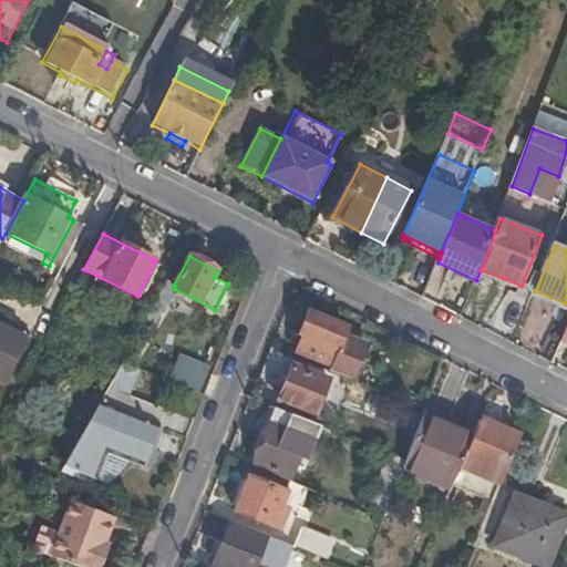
[(481,270),(476,280),(498,288),(503,278),(481,270)]
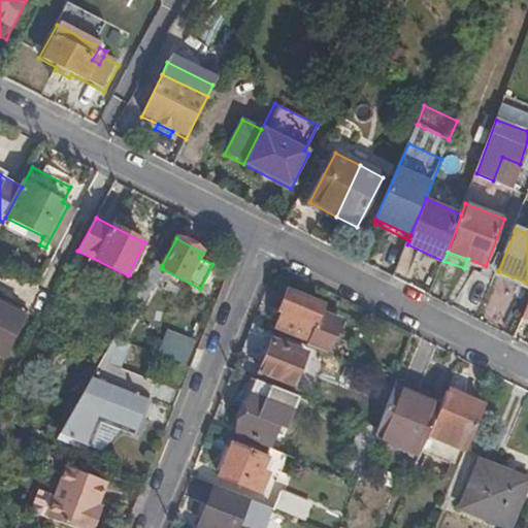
[(155,262),(145,279),(152,284),(155,285),(163,269),(161,268),(162,265),(155,262)]
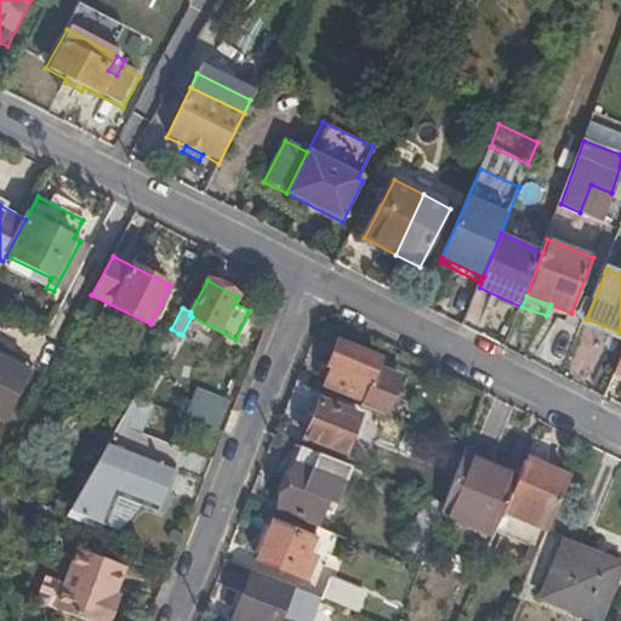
[(158,353),(166,358),(178,334),(171,329),(158,353)]
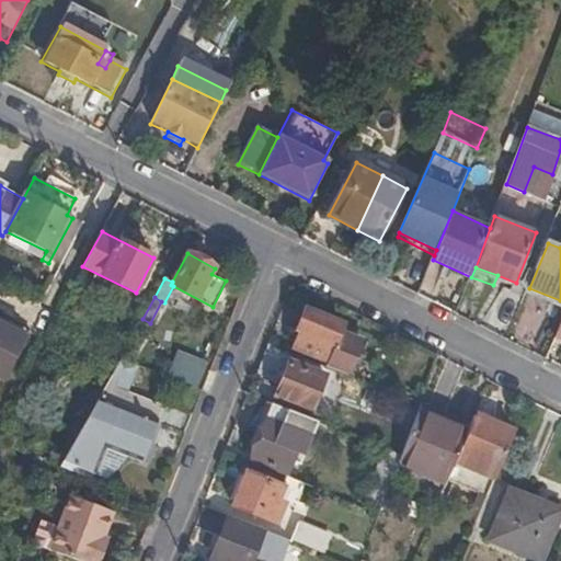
[(330,361),(329,367),(348,376),(362,340),(342,332),(345,323),(307,308),(299,331),(302,332),(297,348),(330,361)]
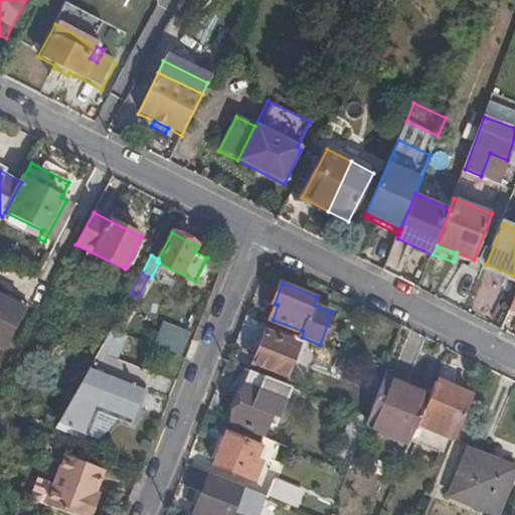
[(0,347),(2,348),(25,305),(0,293),(0,347)]
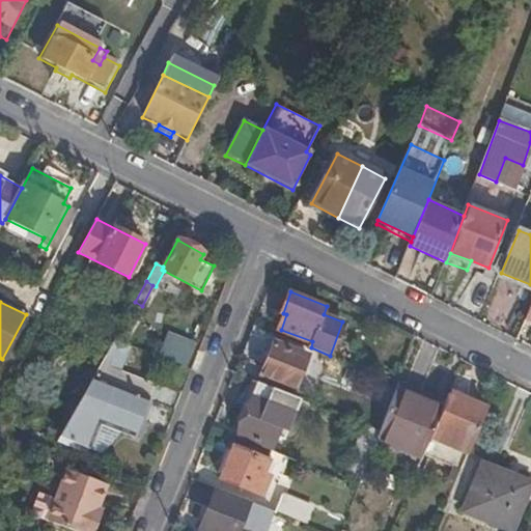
[(168,332),(158,358),(186,368),(196,343),(168,332)]
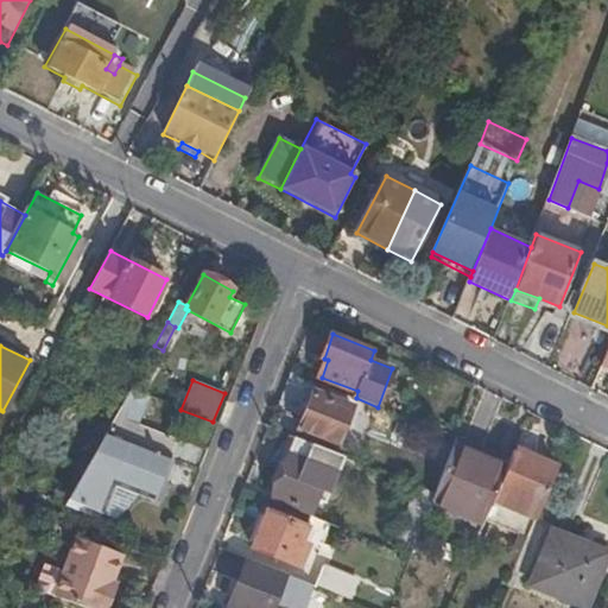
[(131,390),(120,410),(130,415),(126,424),(135,428),(139,416),(143,417),(150,398),(131,390)]
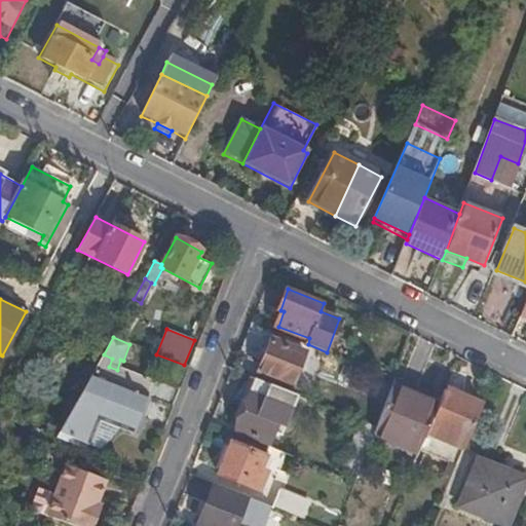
[(293,384),(305,351),(269,338),(257,371),(293,384)]
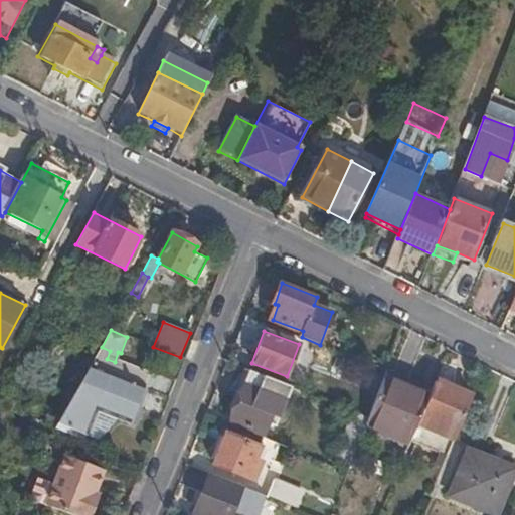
[(53,434),(76,442),(78,436),(84,438),(94,415),(123,426),(129,428),(149,375),(115,362),(107,359),(110,351),(102,347),(53,434)]
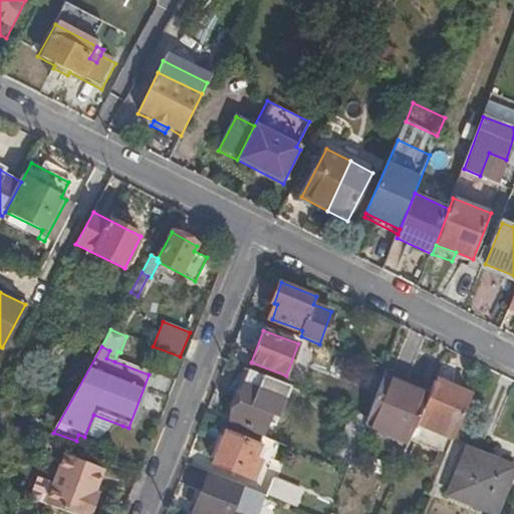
[(366,425),(411,443),(430,397),(384,378),(369,418),(366,425)]
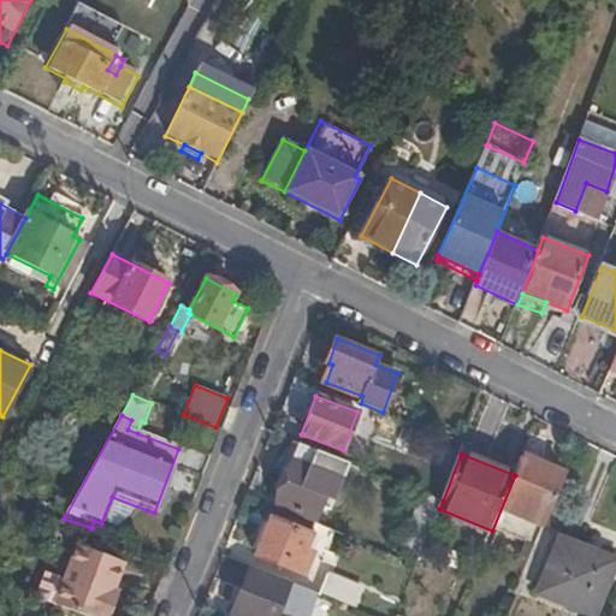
[(317,519),(337,469),(296,455),(278,502),(317,519)]
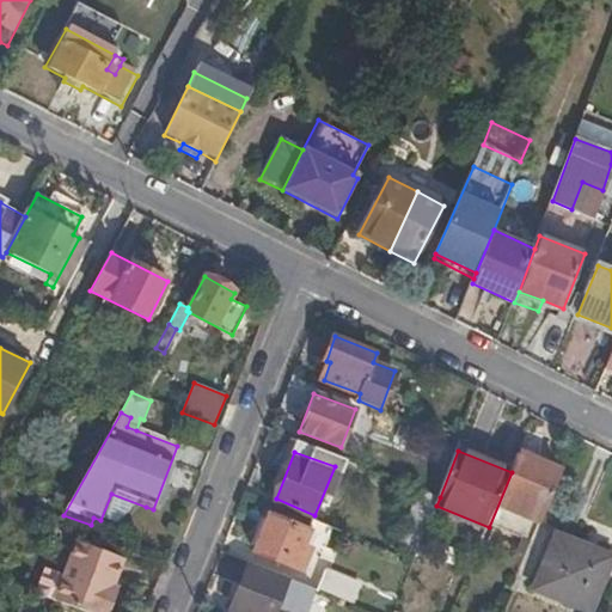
[(489,527),(532,545),(562,475),(519,454),(512,472),(489,527)]
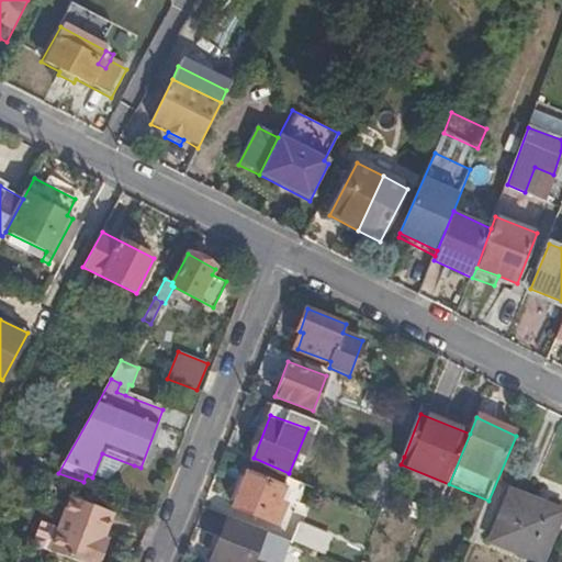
[(390,450),(367,507),(382,513),(401,464),(404,457),(390,450)]
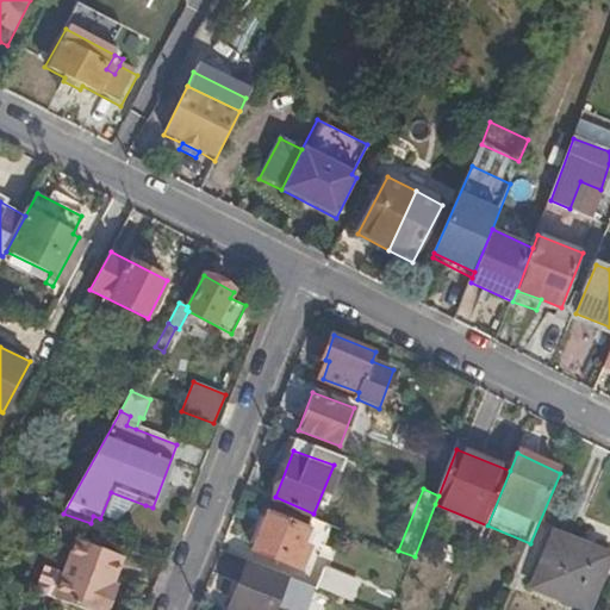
[(111,492),(100,518),(117,526),(145,505),(111,492)]
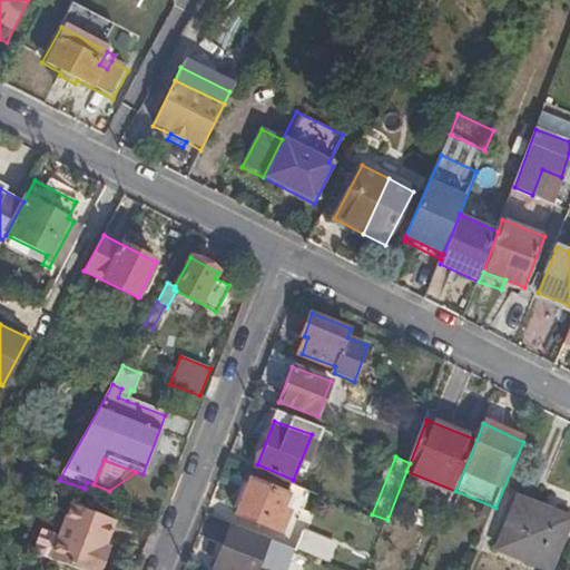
[(274,526),(287,491),(251,477),(237,511),(274,526)]
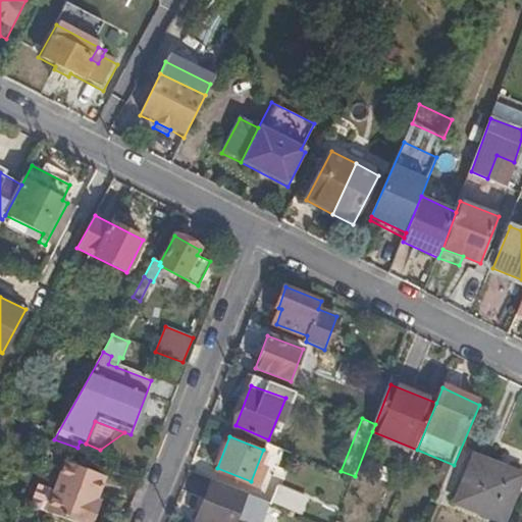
[(94,506),(96,499),(105,476),(67,461),(47,511),(72,521),(95,521),(100,510),(94,506)]
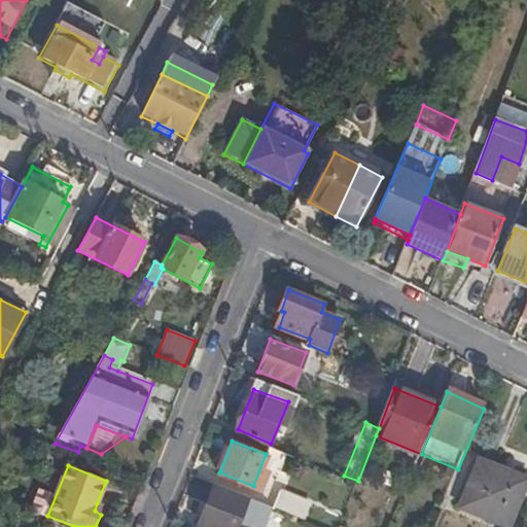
[(506,526),(507,526),(526,483),(505,473),(504,477),(476,465),(459,507),(506,526)]
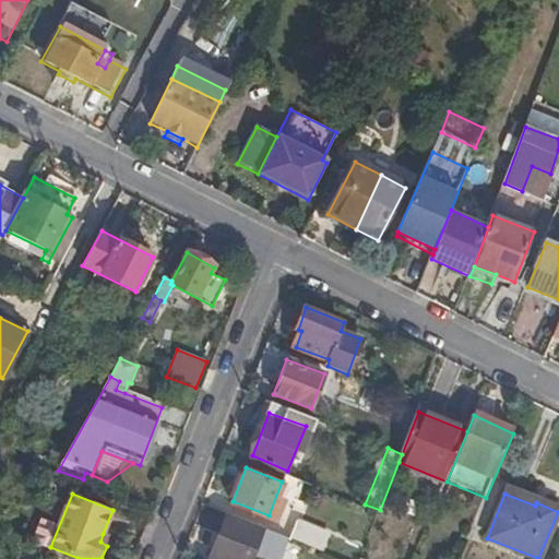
[(261,532),(227,516),(210,557),(216,558),(262,558),(274,531),(263,526),(261,532)]
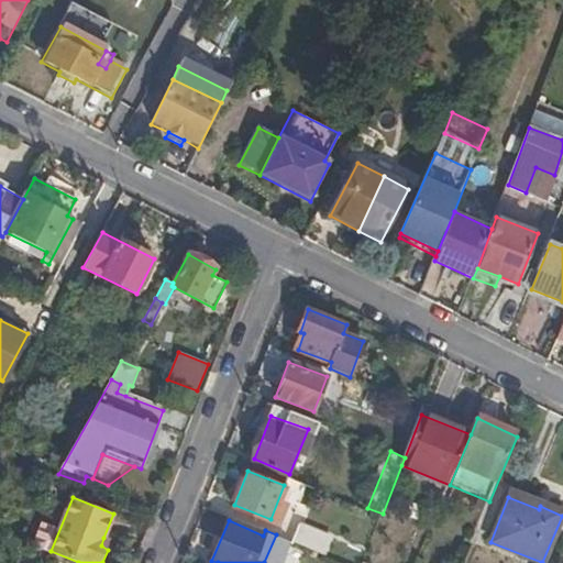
[(298,525),(291,541),(323,554),(330,538),(298,525)]
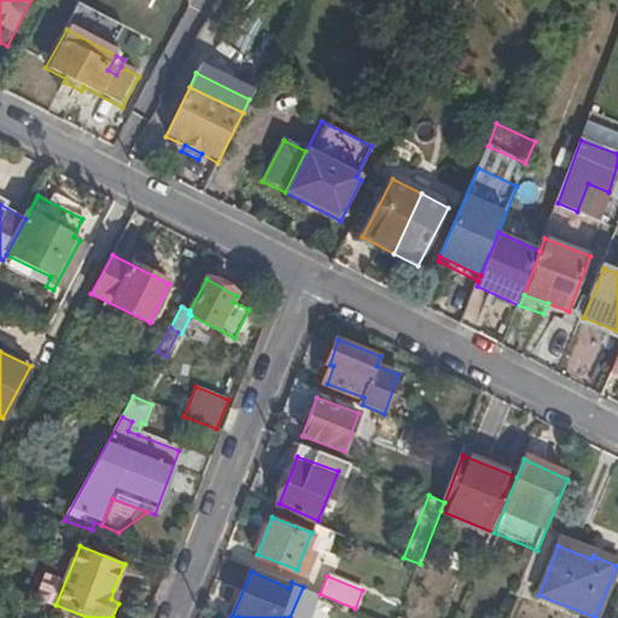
[(123,595),(114,590),(111,599),(118,604),(123,595)]
